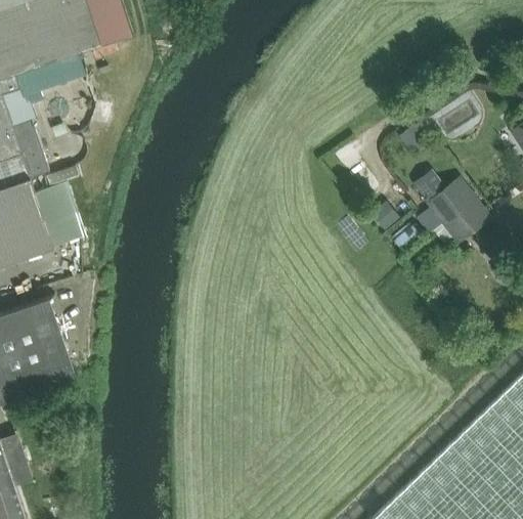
[(0,82),(15,77),(27,73),(78,56),(104,47),(104,45),(89,0),(0,0),(0,82)]
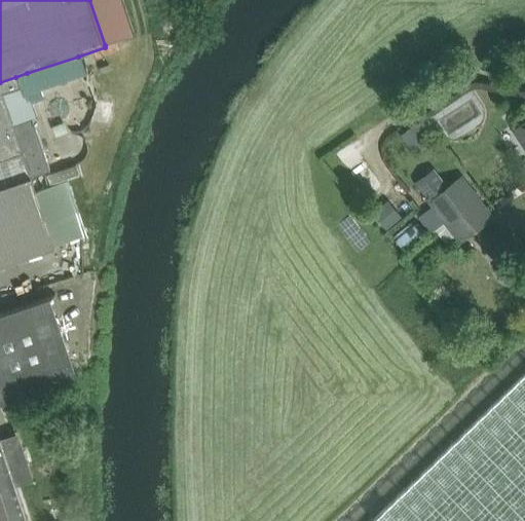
[(119,0),(89,0),(105,45),(132,35),(119,0)]
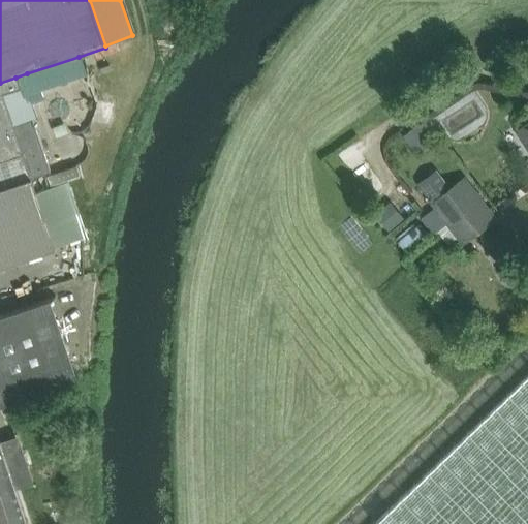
[(79,57),(16,78),(20,91),(26,89),(32,110),(43,105),(40,96),(87,81),(79,57)]
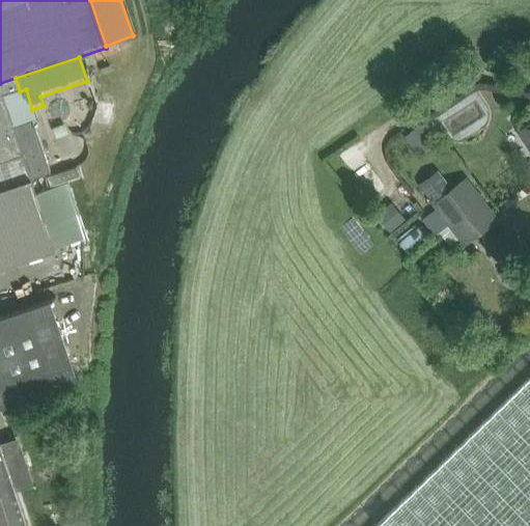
[(0,192),(31,182),(23,155),(3,97),(20,91),(16,78),(0,83),(0,192)]
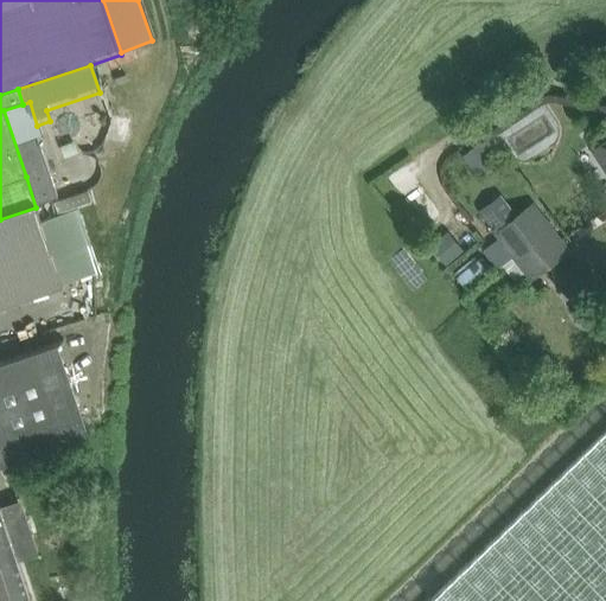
[(23,104),(4,110),(26,177),(36,208),(57,200),(36,140),(42,138),(37,126),(34,116),(30,102),(23,104)]
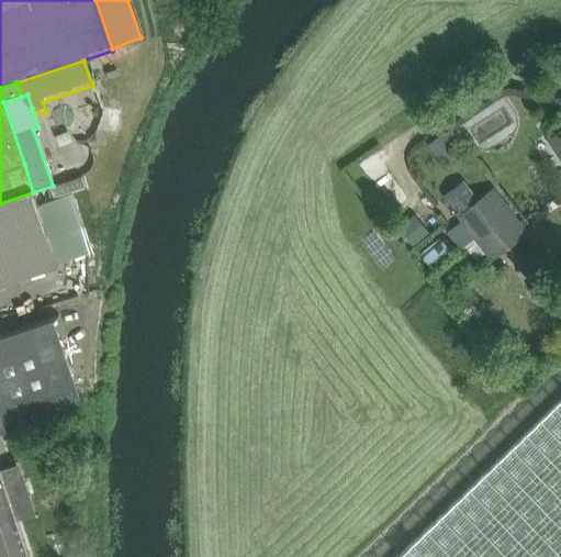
[(450,131),(427,148),(439,166),(455,155),(446,143),(450,138),(453,144),(458,141),(450,131)]
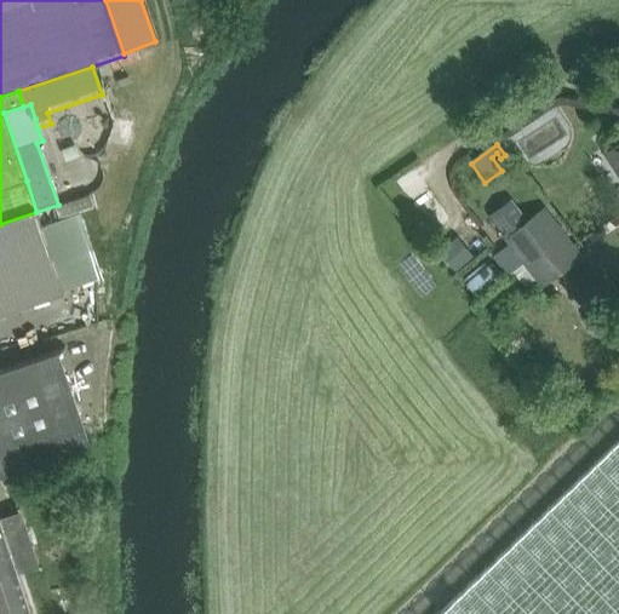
[(618,145),(603,156),(618,179),(618,145)]
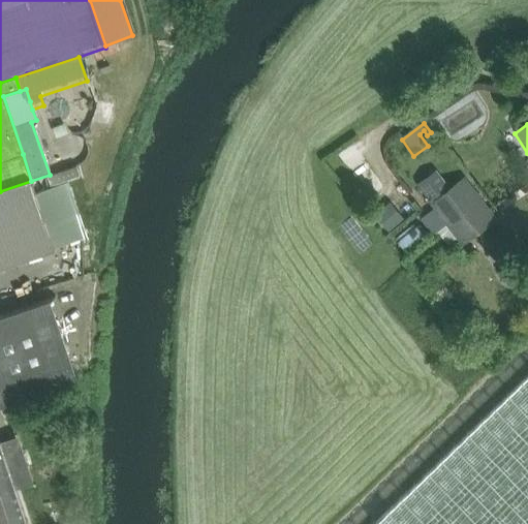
[(435,174),(416,188),(431,206),(446,226),(478,203),(462,182),(448,192),(435,174)]
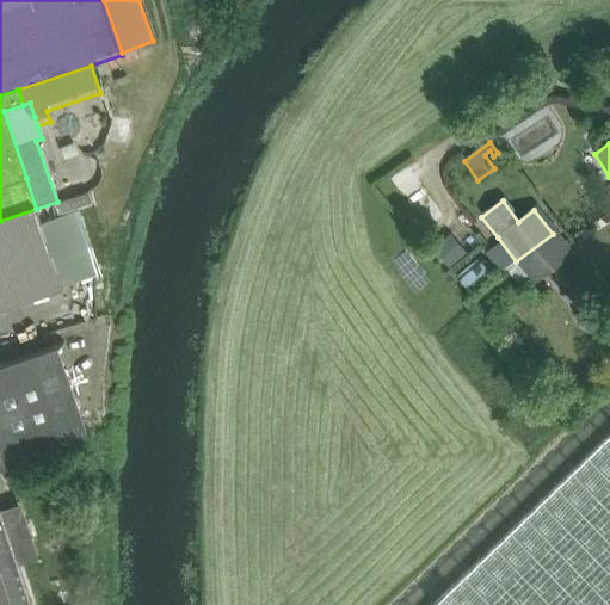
[(36,209),(0,221),(0,314),(4,313),(65,292),(63,289),(42,224),(36,209)]
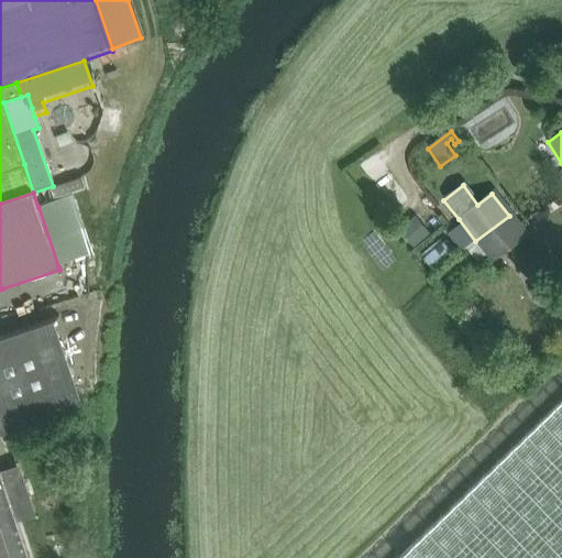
[(509,216),(475,241),(492,263),(526,238),(509,216)]
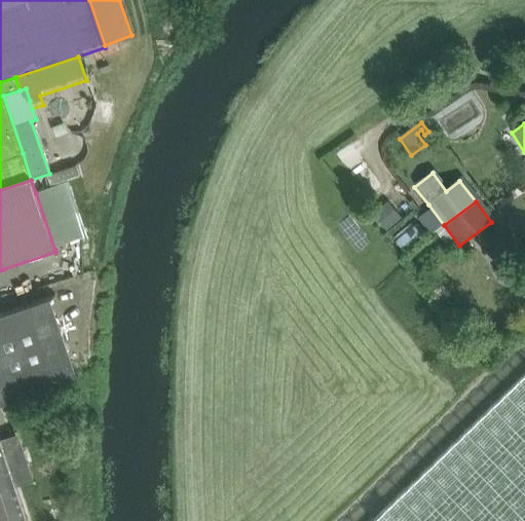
[(387,207),(374,217),(386,232),(400,221),(387,207)]
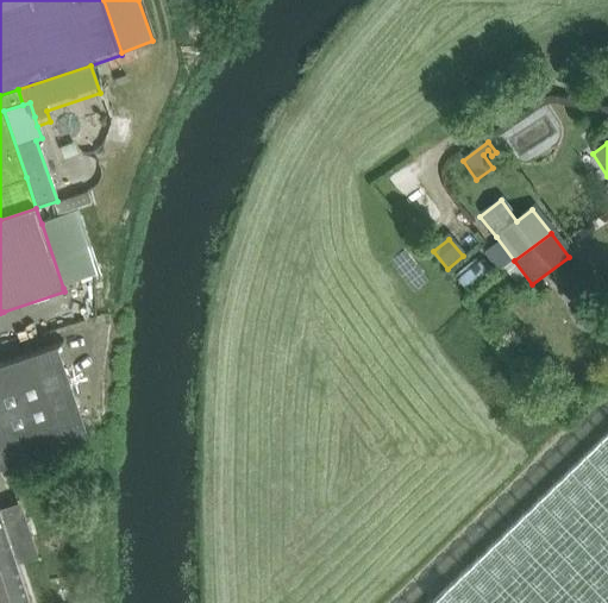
[(0,413),(86,384),(83,375),(64,379),(55,350),(63,346),(63,345),(0,366),(0,413)]
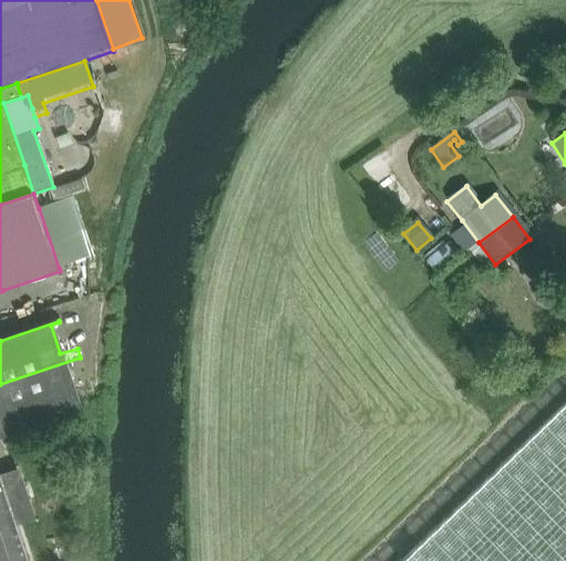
[(85,380),(80,357),(0,384),(0,433),(79,406),(73,390),(71,385),(85,380)]
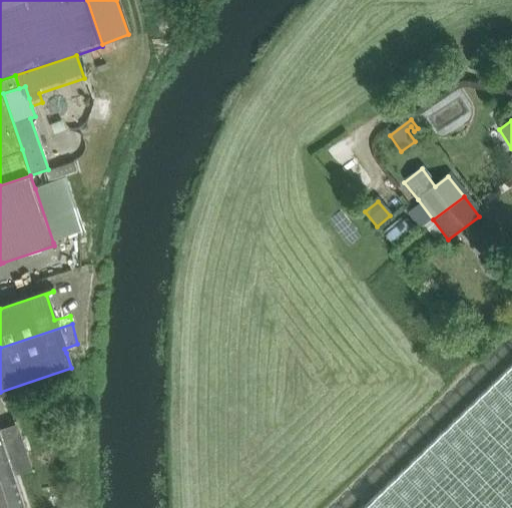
[(72,351),(66,353),(71,368),(78,366),(72,351)]
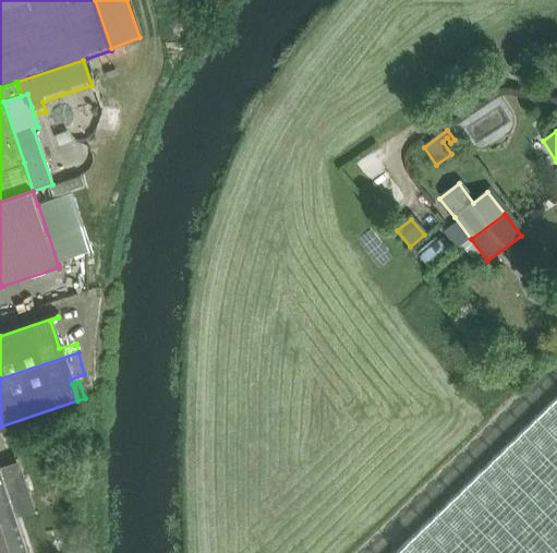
[(556,552),(556,399),(398,552),(556,552)]
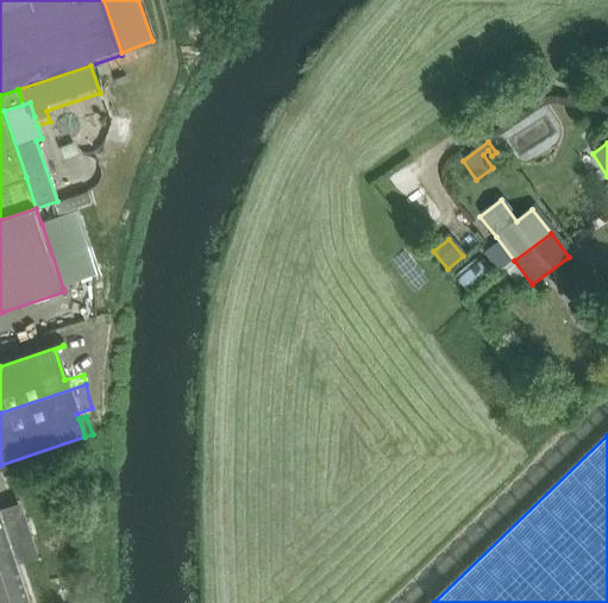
[(29,602),(18,565),(38,559),(20,504),(0,512),(0,602),(29,602)]
